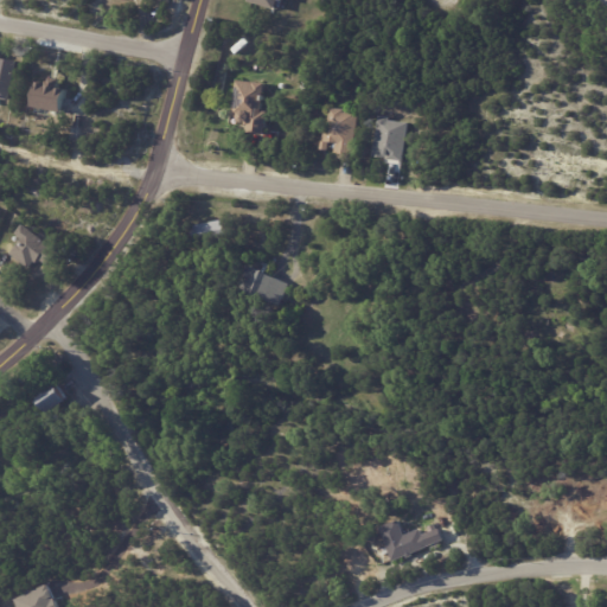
[(282,0),(282,1),(279,0),(275,11),(249,2),(249,0),(282,0)]
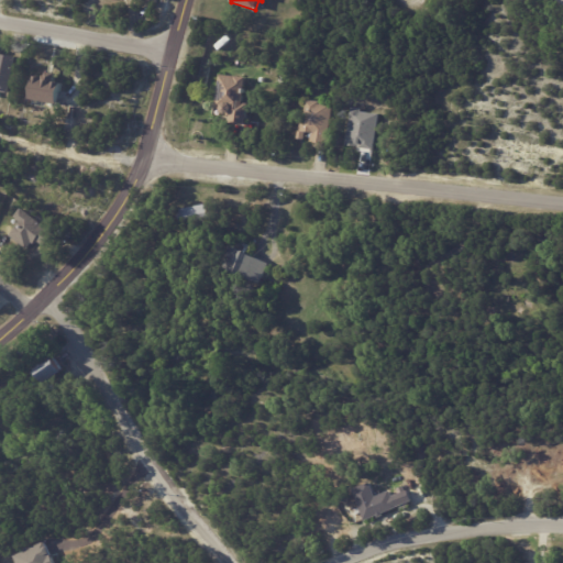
[(0,91),(0,70),(2,55),(19,57),(14,94),(0,91)]
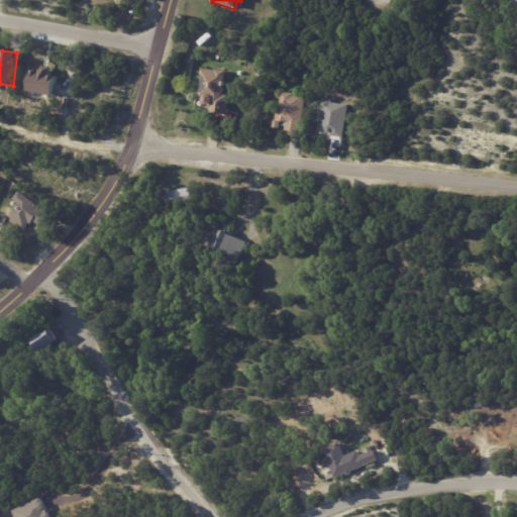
[(46,68),(50,69),(48,76),(58,77),(55,96),(28,91),(32,71),(39,72),(40,67),(46,68)]
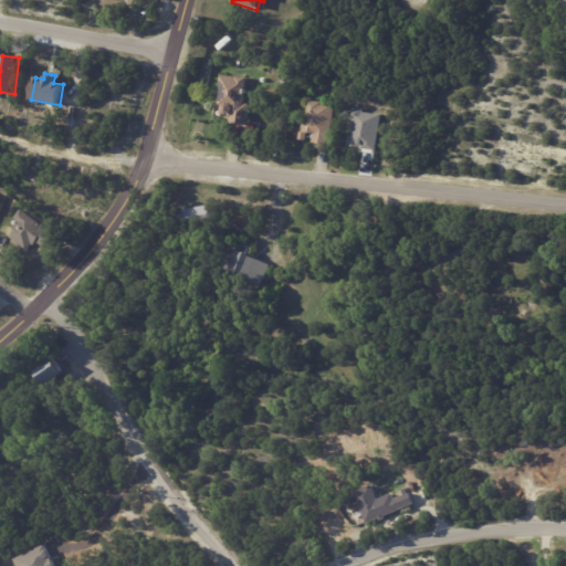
[(247,82),(243,105),(250,105),(248,127),(232,125),(232,121),(231,121),(231,118),(229,118),(229,117),(226,117),(226,115),(222,114),(220,111),(217,109),(220,75),(247,79),(247,82)]
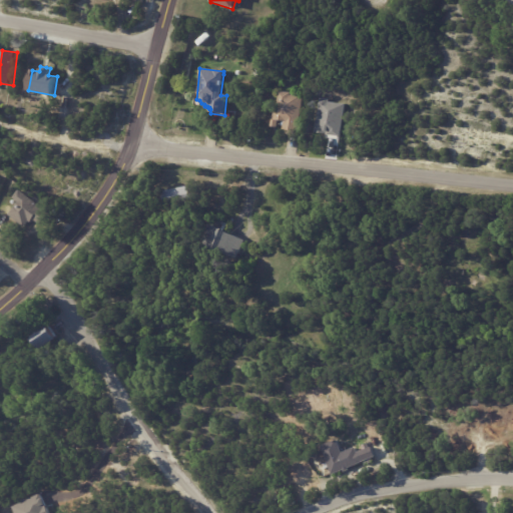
[(297,94),(301,95),(298,133),(282,131),(283,123),(278,122),(277,128),(271,128),(273,107),(276,107),(277,92),(297,94)]
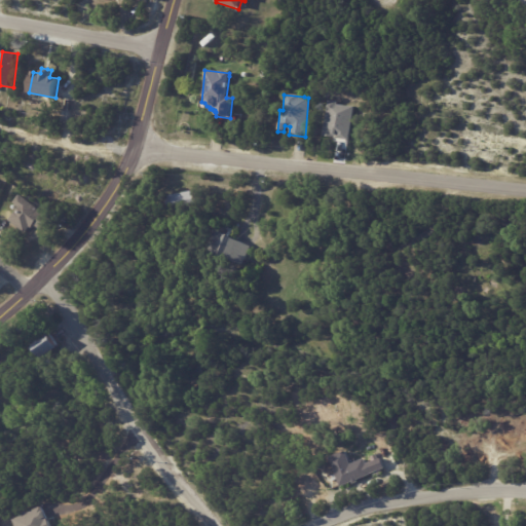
[(193,205),(174,211),(171,196),(196,190),(199,204),(193,205)]
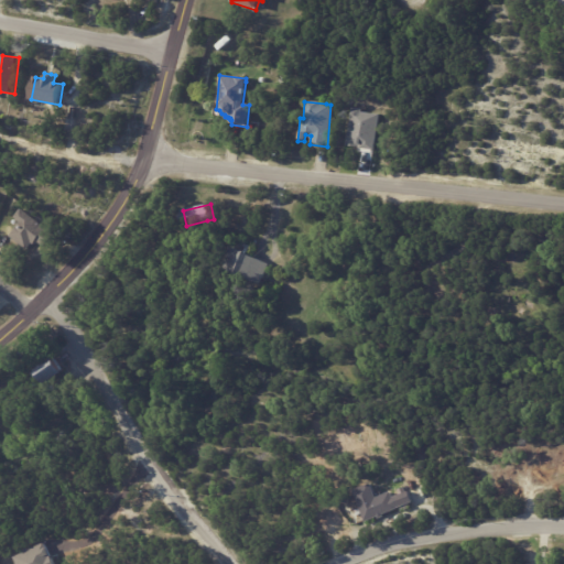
[(58,235),(50,247),(47,245),(46,246),(41,241),(38,245),(36,245),(32,251),(11,236),(21,221),(15,217),(21,208),(58,235)]
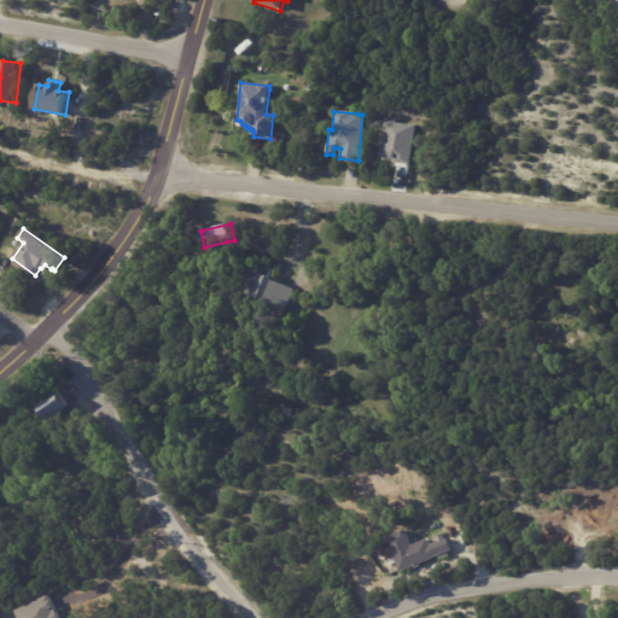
[(274,279),(299,290),(290,314),(246,296),(256,272),(274,279)]
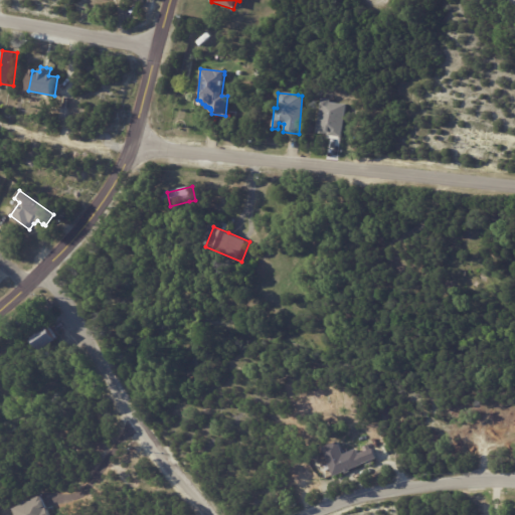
[(52,328),(61,340),(45,352),(35,338),(51,326),(52,328)]
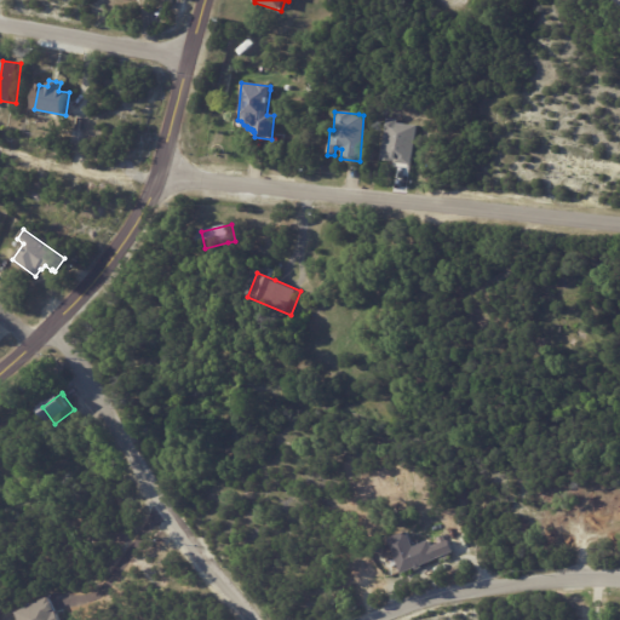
[(0,453),(0,447),(7,443),(13,454),(5,460),(0,453)]
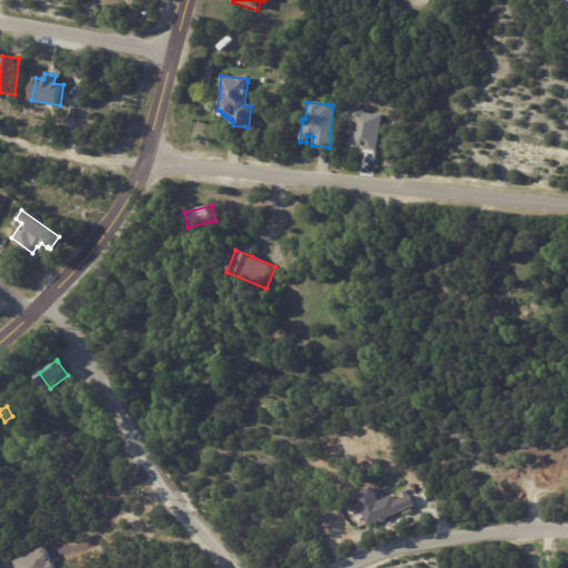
[(383,497),(384,500),(399,495),(401,499),(405,498),(403,493),(415,488),(421,504),(404,510),(405,511),(391,517),(391,520),(385,523),(385,520),(371,525),(359,493),(378,486),(383,497)]
